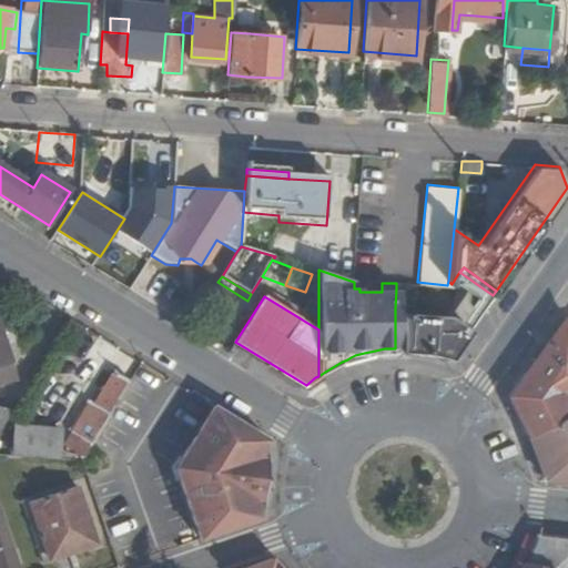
[(395,308),(395,348),(397,348),(404,348),(411,348),(419,350),(428,351),(436,353),(440,354),(447,356),(450,357),(470,327),(446,314),(395,308)]
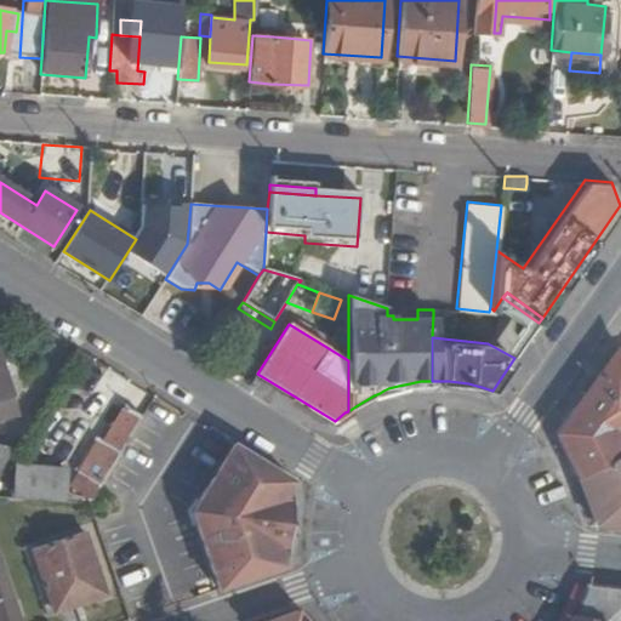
[(0,419),(21,411),(0,352),(0,419)]
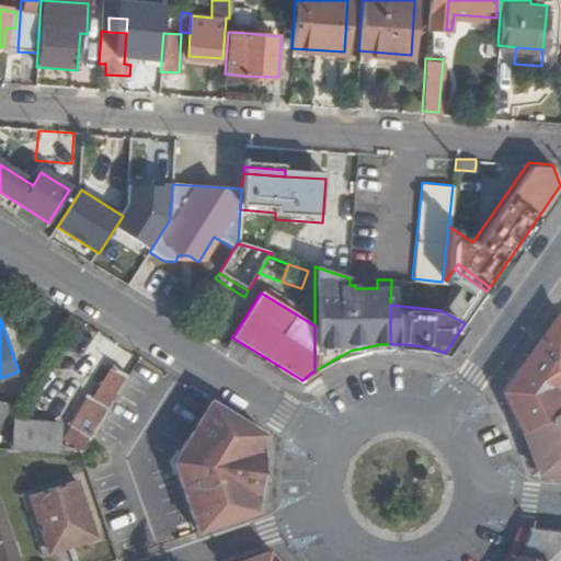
[(560,322),(545,342),(504,393),(524,436),(560,415),(560,405),(557,391),(560,388),(560,322)]
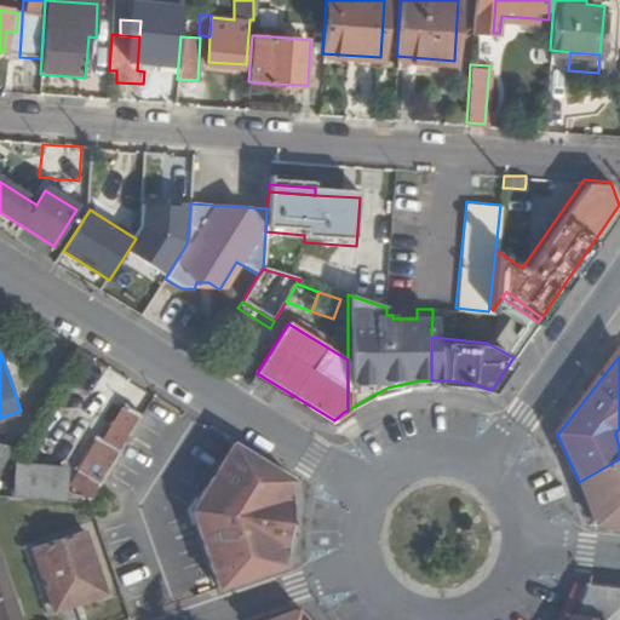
[(95,434),(74,466),(78,469),(101,483),(142,415),(124,405),(103,438),(95,434)]
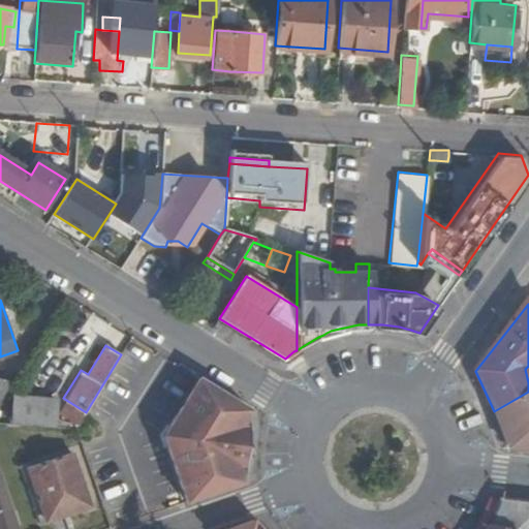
[(201,380),(167,434),(190,497),(245,478),(250,411),(201,380)]
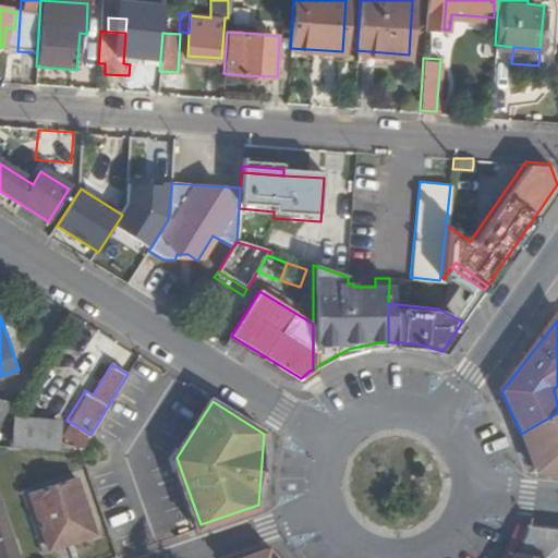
[(557,413),(521,434),(538,473),(557,474),(557,413)]
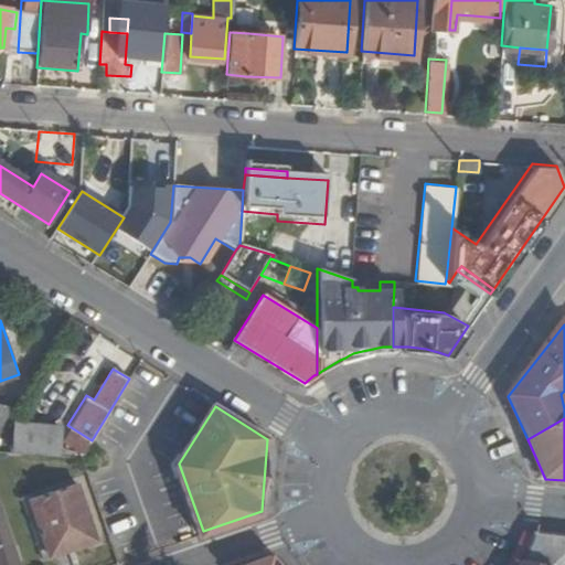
[(16,423),(12,450),(56,454),(59,426),(16,423)]
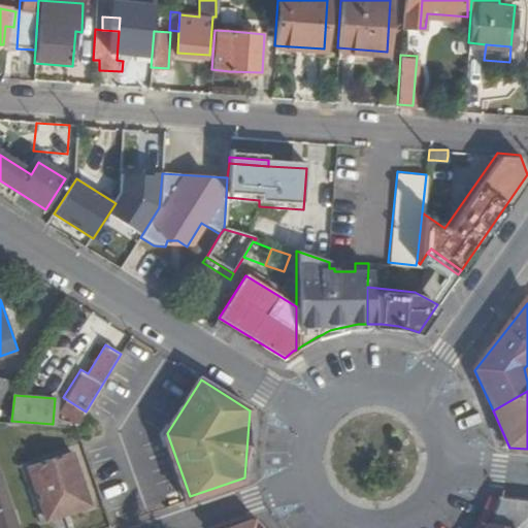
[(66,399),(59,415),(77,423),(86,411),(66,399)]
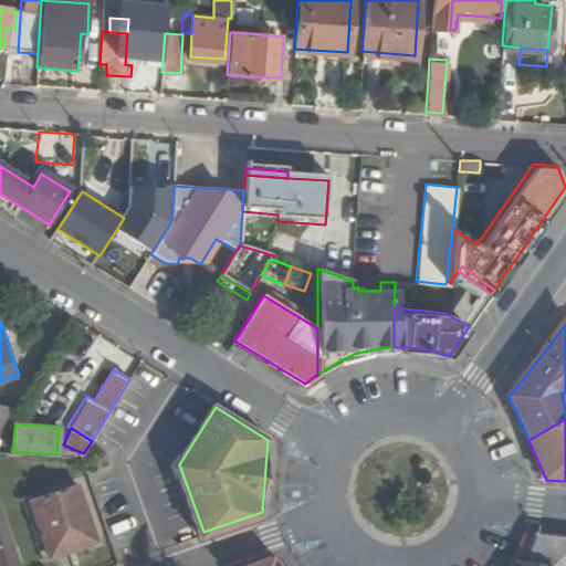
[(28,498),(49,557),(94,541),(74,481),(28,498)]
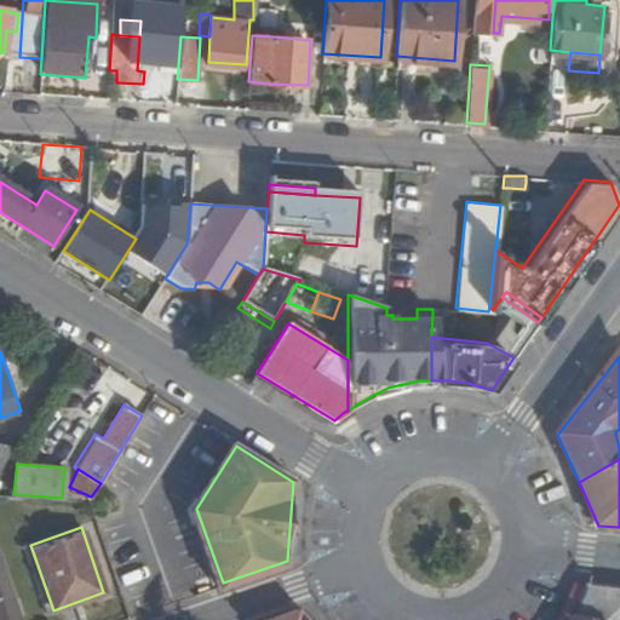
[(564,619),(619,619),(619,574),(586,570),(581,583),(573,603),(566,619),(564,619)]
